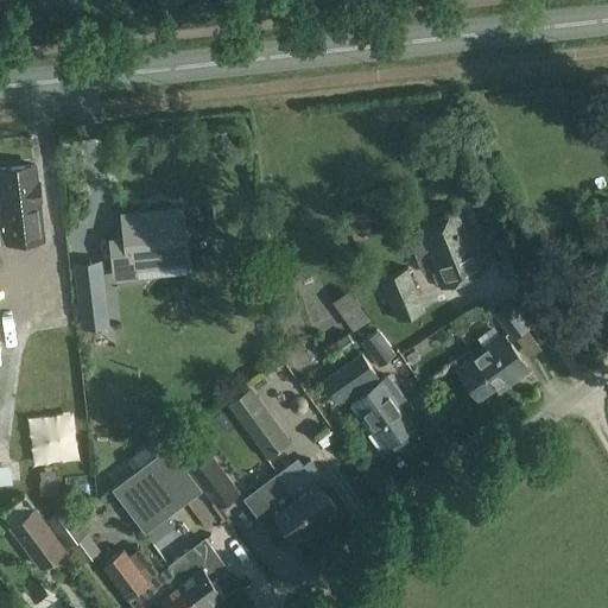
[(0,171),(1,187),(0,187),(0,222),(7,222),(10,242),(44,239),(37,165),(0,169),(0,171)]
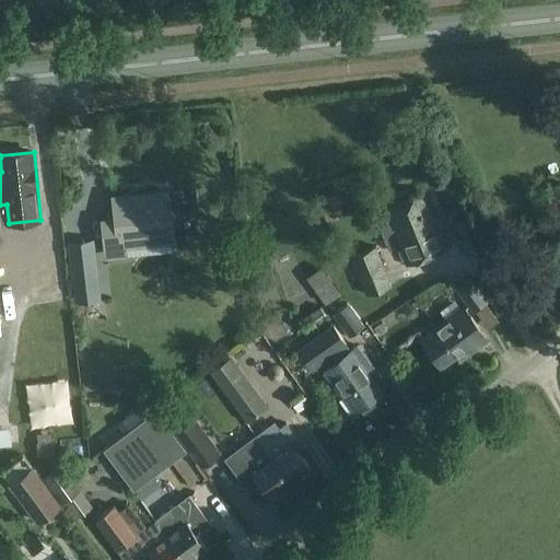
[(559,183),(552,186),(548,196),(552,205),(559,207),(559,183)]
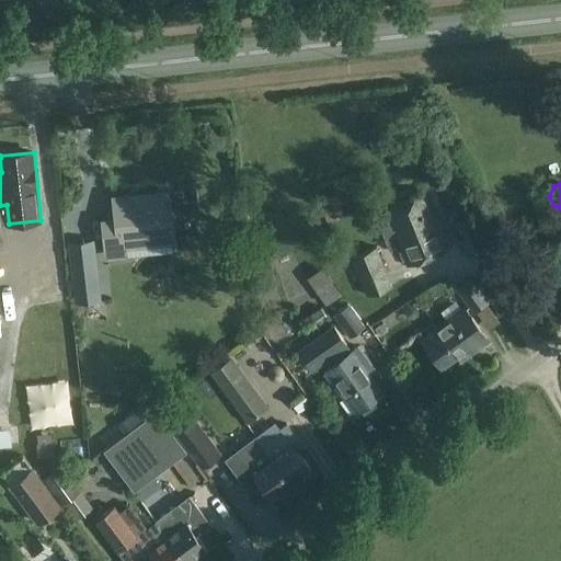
[(172,252),(170,240),(171,240),(167,193),(115,198),(117,217),(100,219),(104,260),(172,252)]
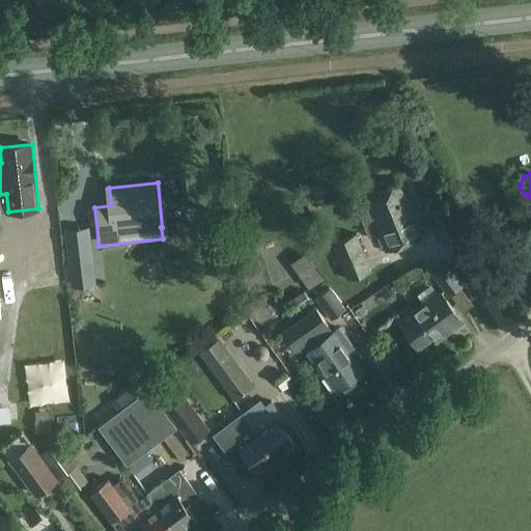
[(366,197),(370,207),(359,212),(368,236),(380,232),(386,250),(425,234),(412,199),(408,200),(401,184),(366,197)]
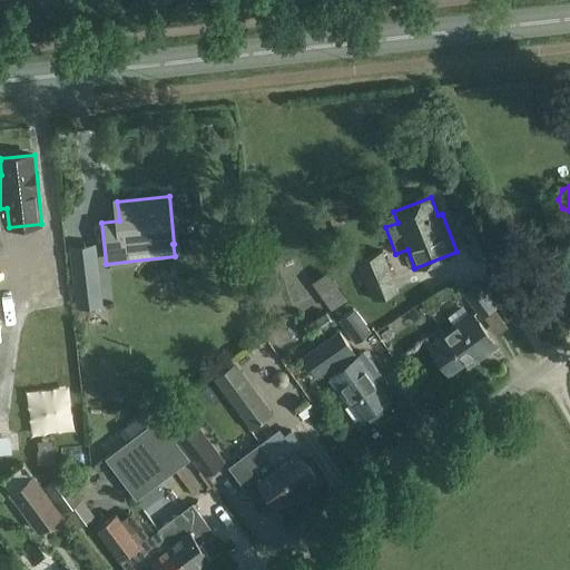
[(569,217),(550,227),(558,243),(569,236),(569,217)]
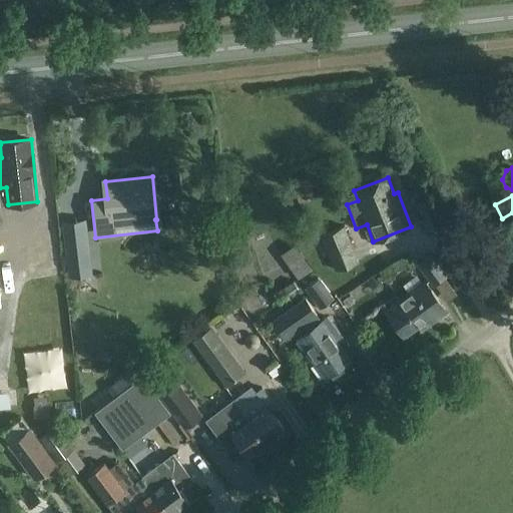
[(416,203),(422,218),(417,220),(423,232),(442,224),(432,197),(416,203)]
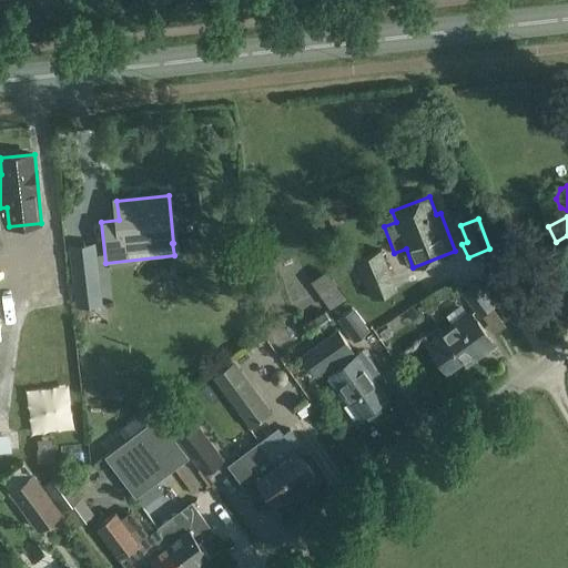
[(102,303),(95,243),(69,245),(75,306),(102,303)]
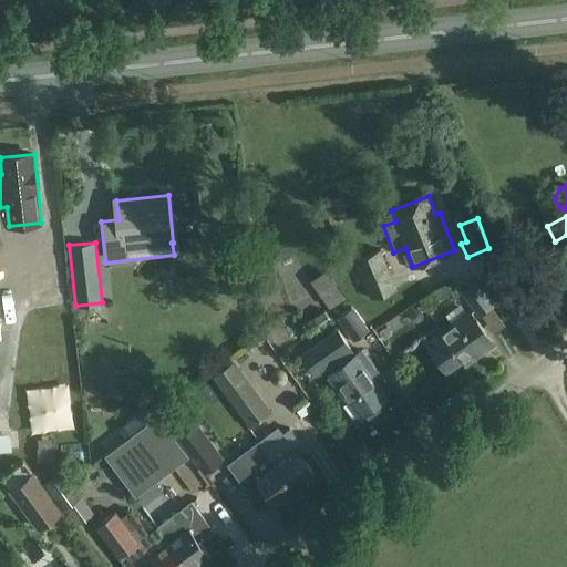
[(381,249),(358,258),(352,244),(339,249),(346,266),(354,261),(370,299),(397,289),(381,249)]
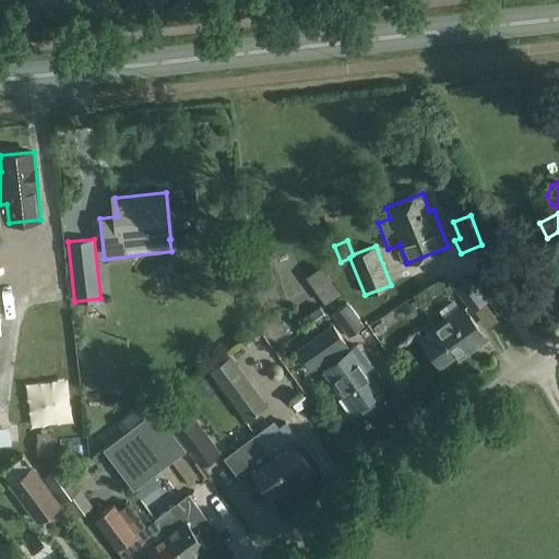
[(306,276),(325,304),(340,293),(320,265),(306,276)]
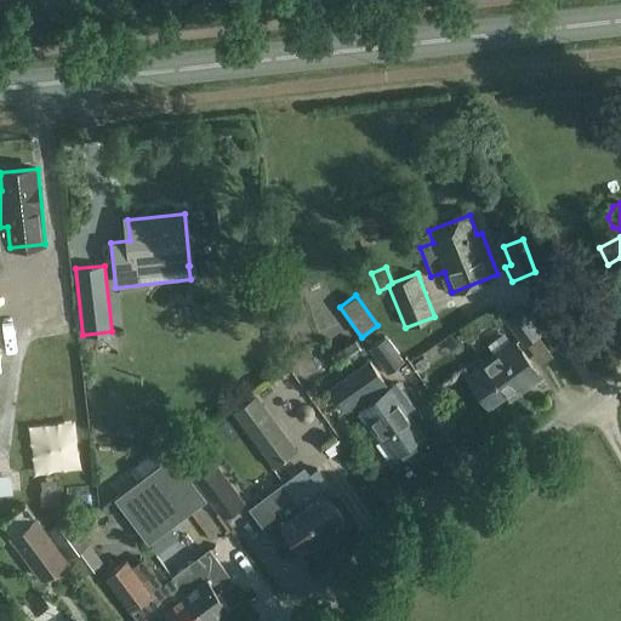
[(505,318),(524,347),(541,335),(520,307),(505,318)]
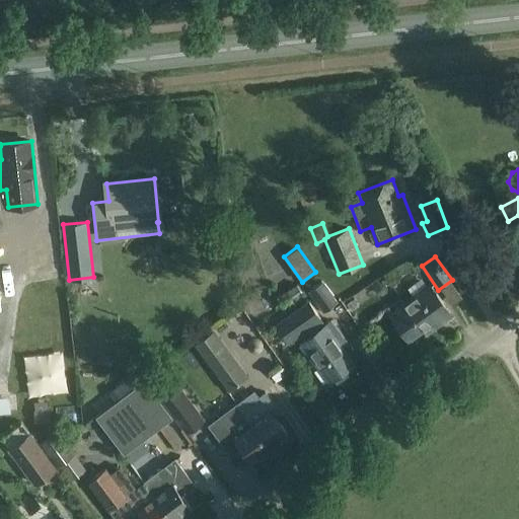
[(323,311),(338,301),(323,281),(309,291),(323,311)]
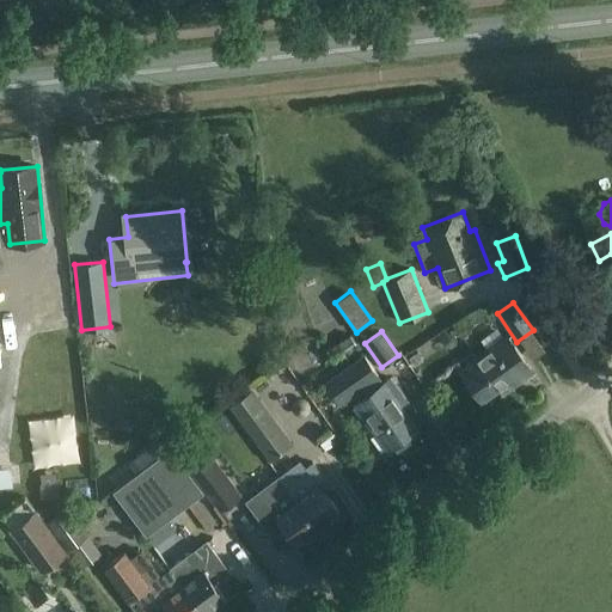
[(356,344),(352,335),(326,350),(332,360),(356,344)]
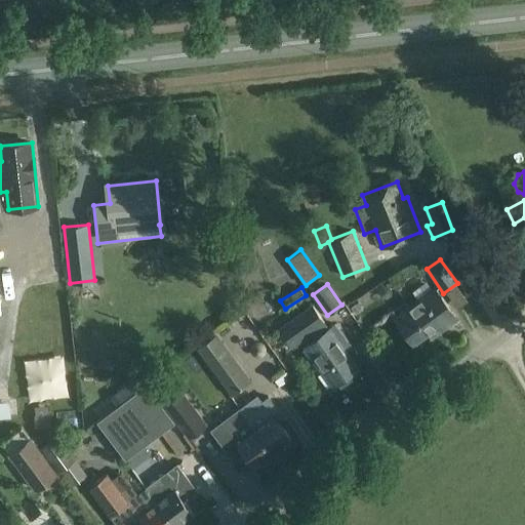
[(435,287),(395,317),(413,342),(434,328),(437,332),(457,318),(435,287)]
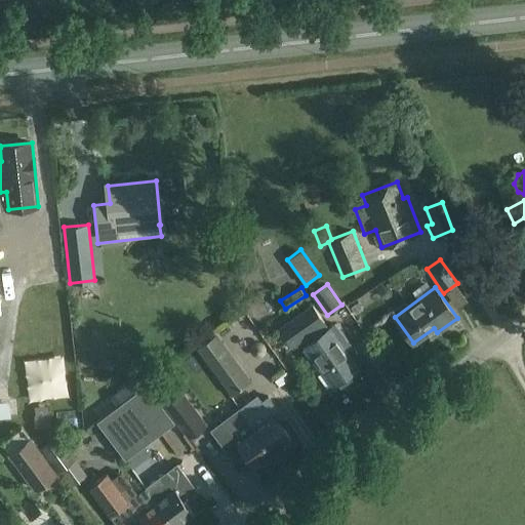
[(335,324),(329,328),(312,304),(278,327),(291,347),(301,339),(306,346),(305,346),(333,385),(358,367),(341,345),(348,340),(335,324)]
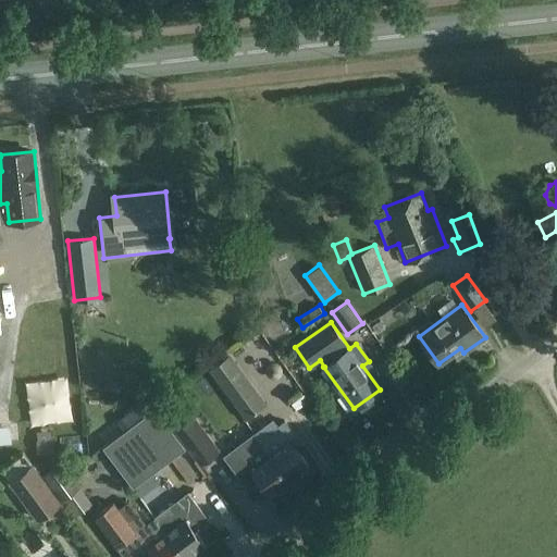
[(230,354),(209,369),(246,420),(267,405),(230,354)]
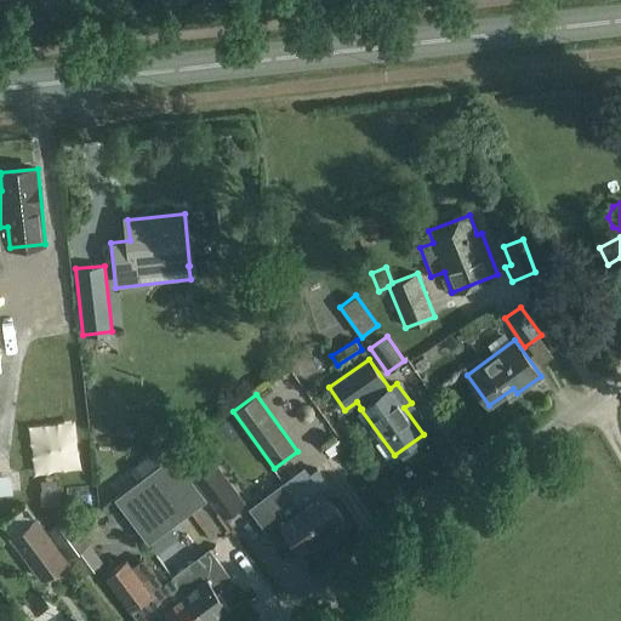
[(131,486),(114,499),(149,543),(208,500),(197,486),(172,455),(146,474),(131,486)]
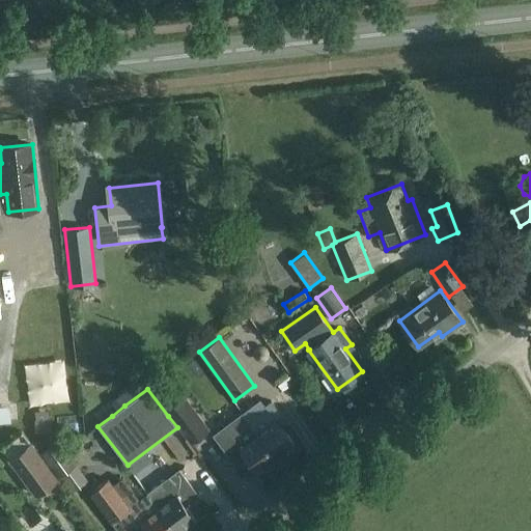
[(168,409),(192,440),(207,428),(184,396),(168,409)]
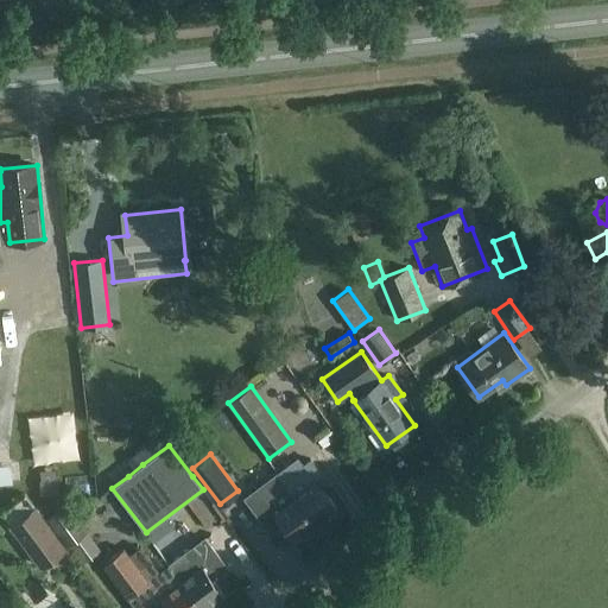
[(297,456),(277,473),(316,525),(337,508),(321,487),(328,481),(310,458),(303,463),(297,456)]
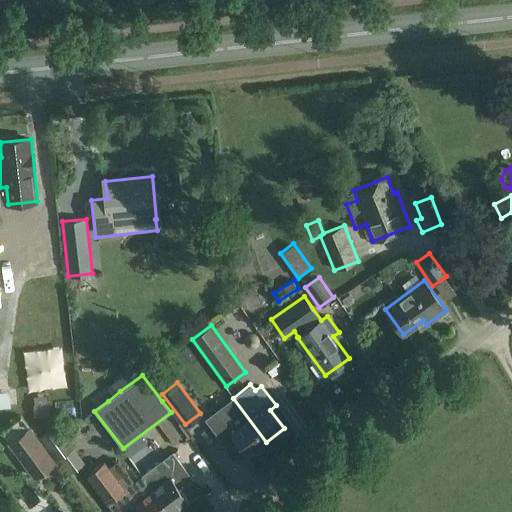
[(233,398),(205,419),(227,448),(233,443),(237,440),(248,455),(266,442),(233,398)]
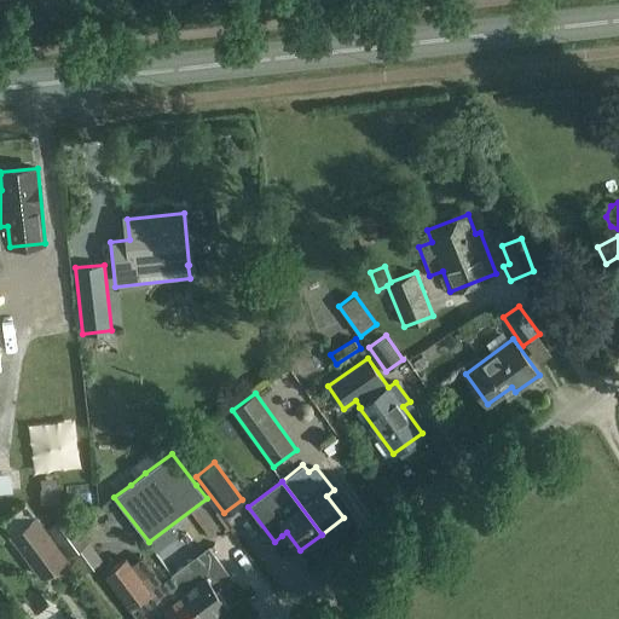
[(59,487),(57,487),(41,489),(40,489),(41,504),(61,503),(59,487)]
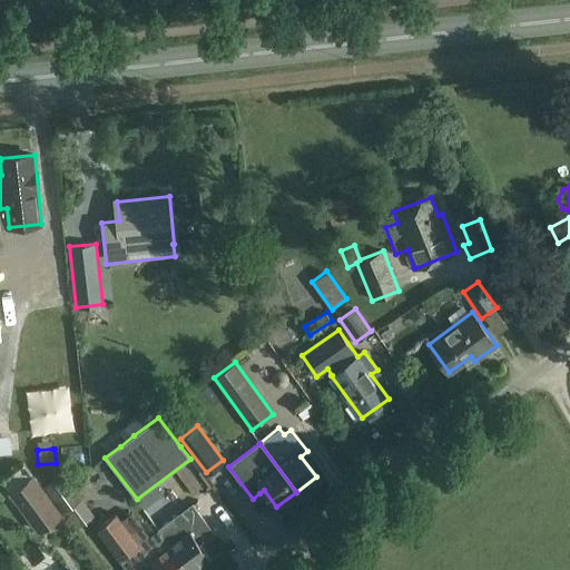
[(0,479),(0,480),(37,533),(60,517),(22,463),(0,479)]
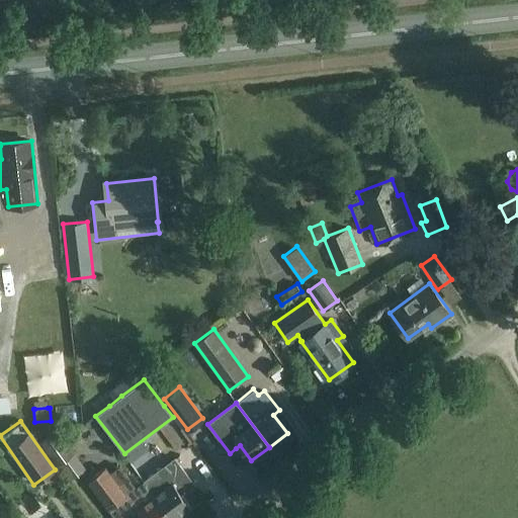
[(40,442),(56,463),(72,452),(56,430),(40,442)]
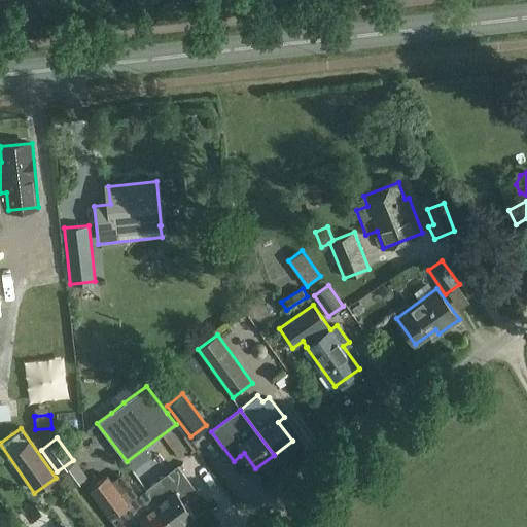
[(266,481),(304,453),(296,444),(259,471),(266,481)]
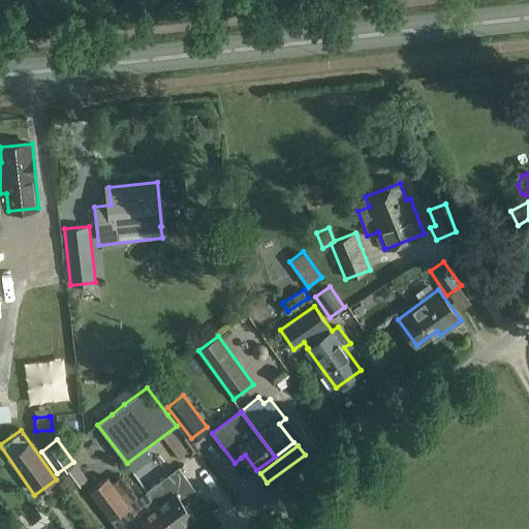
[(150,494),(175,528),(177,528),(194,517),(186,505),(199,495),(179,467),(158,483),(160,486),(150,494)]
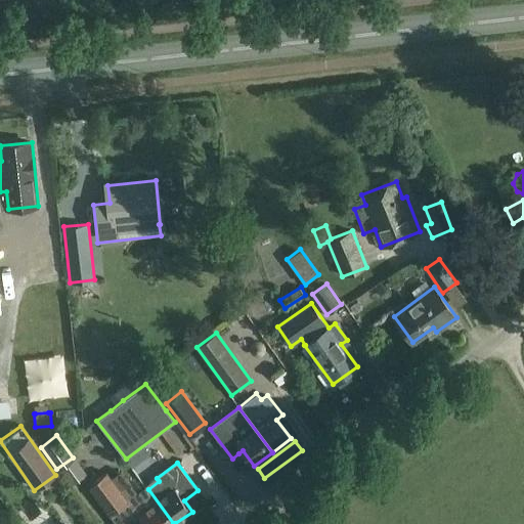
[(173,523),(148,489),(146,490),(144,487),(137,493),(121,471),(112,478),(107,472),(88,486),(116,523),(173,523)]
